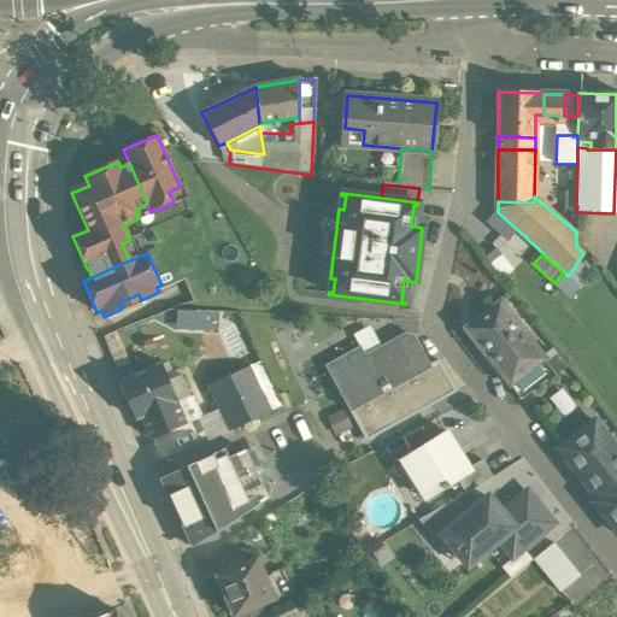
[(533,344),(500,301),(472,324),(489,347),(483,352),(498,370),(505,365),(533,345),(533,344)]
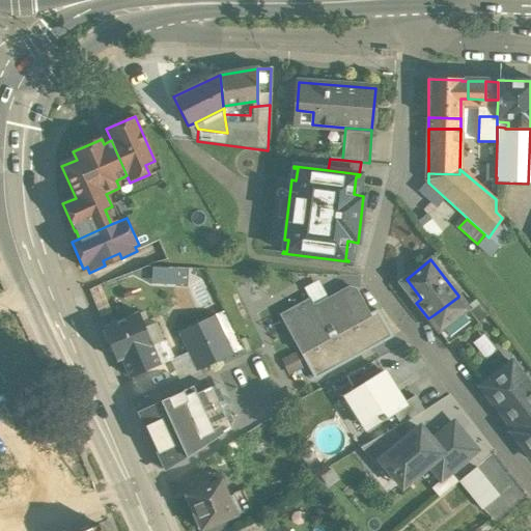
[(347,287),(313,307),(309,300),(280,315),(315,379),(391,337),(376,311),(369,315),(355,289),(347,287)]
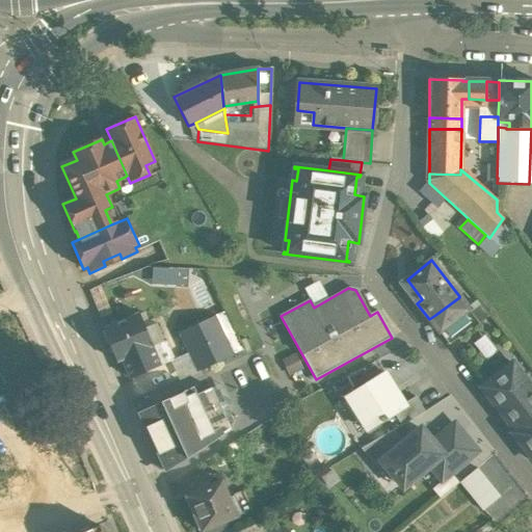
[(459,297),(435,315),(445,326),(468,309),(468,308),(459,297)]
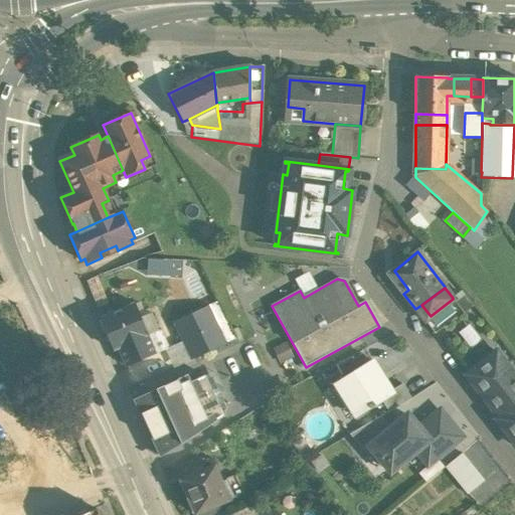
[(453,299),(431,316),(421,305),(415,309),(436,334),(471,307),(460,293),(453,298),(453,299)]
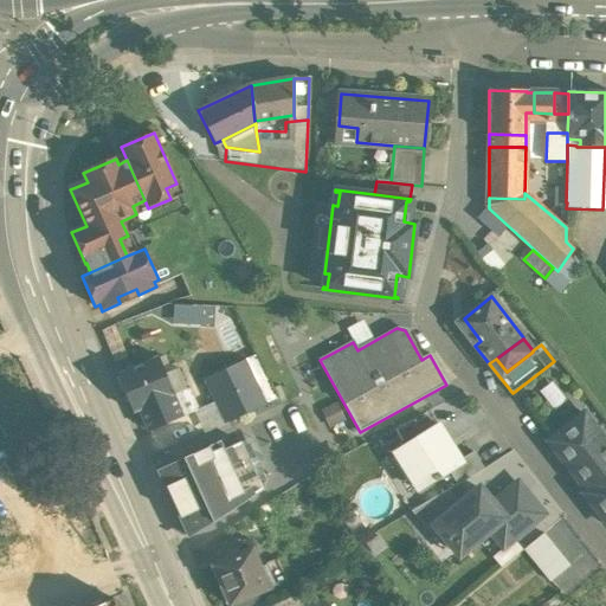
[(159,358),(117,375),(117,378),(116,378),(122,393),(123,392),(133,412),(139,410),(173,394),(165,374),(159,358)]
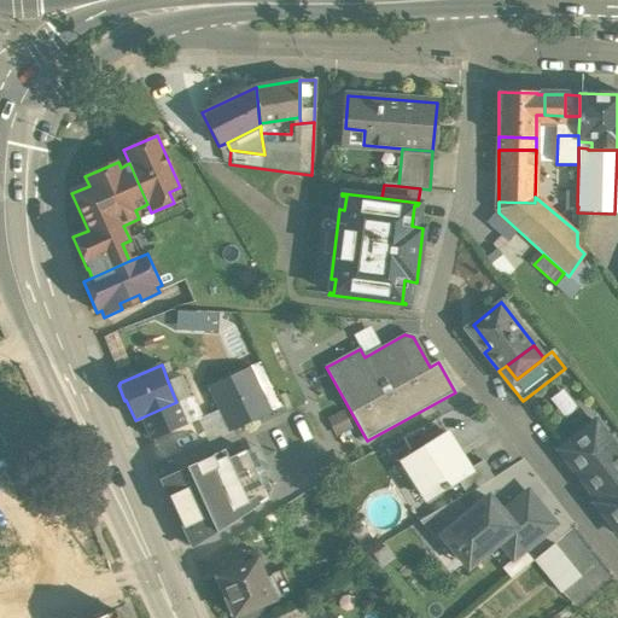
[(246,368),(210,386),(232,431),(268,414),(246,368)]
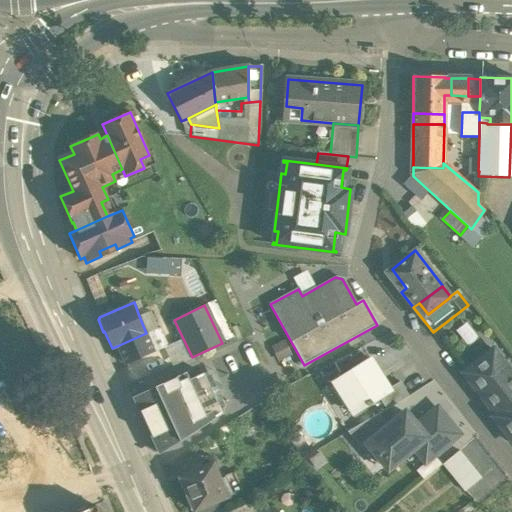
[(150,312),(139,316),(146,333),(157,329),(150,312)]
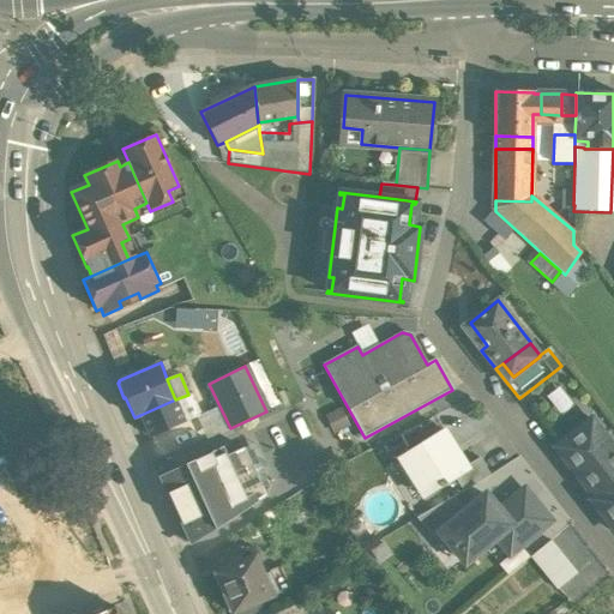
[(188,395),(175,399),(185,422),(200,416),(191,393),(188,395)]
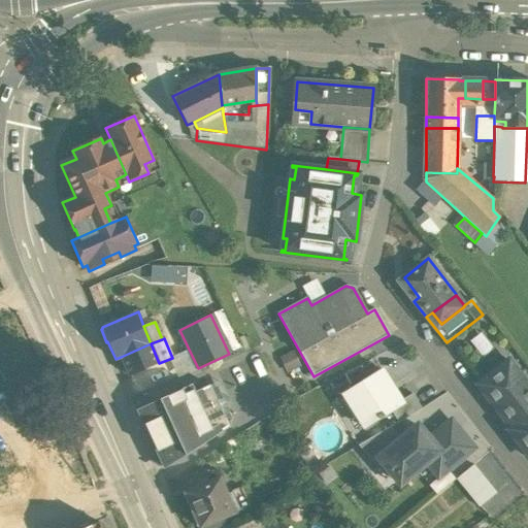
[(151,343),(121,357),(128,375),(159,363),(151,343)]
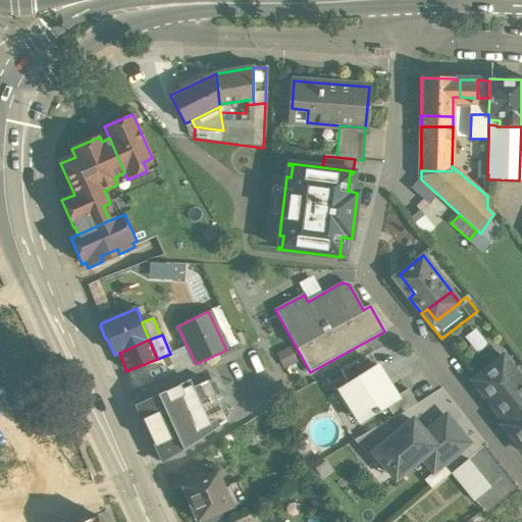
[(284,366),(297,360),(292,348),(278,353),(284,366)]
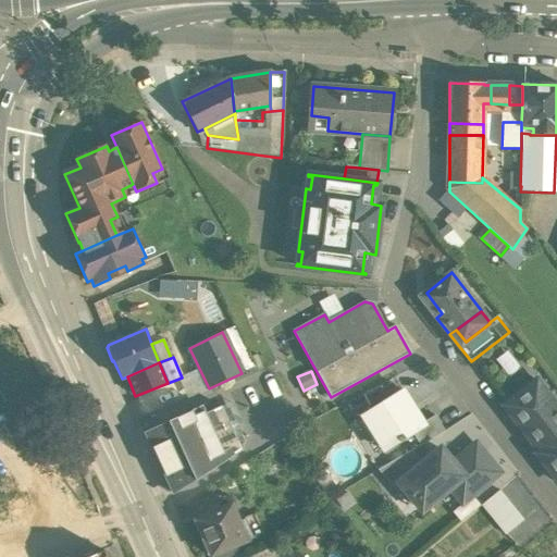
[(556,409),(536,382),(505,406),(541,452),(539,454),(546,465),(556,456),(556,409)]
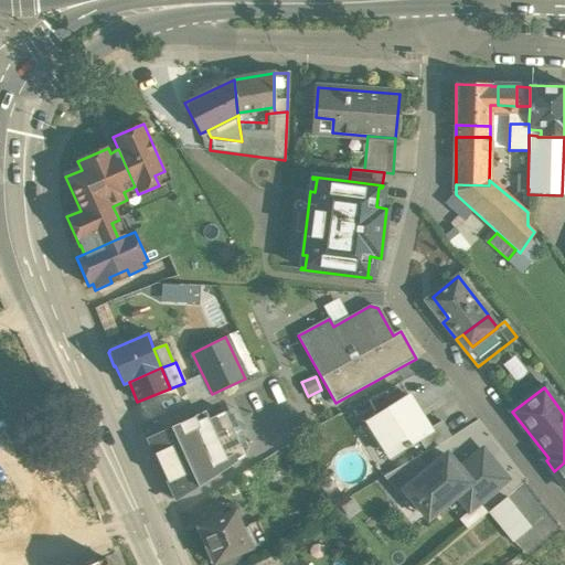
[(408,397),(372,420),(393,455),(405,447),(406,449),(419,440),(418,439),(426,435),(425,433),(428,430),(408,397)]
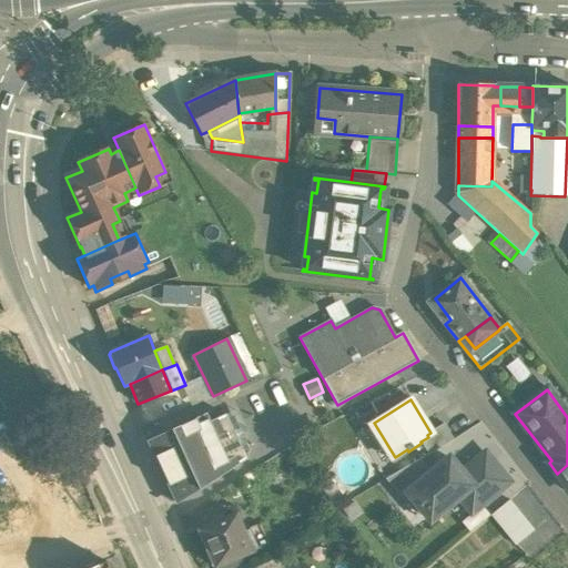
[(205,415),(146,442),(175,504),(245,459),(225,415),(210,423),(205,415)]
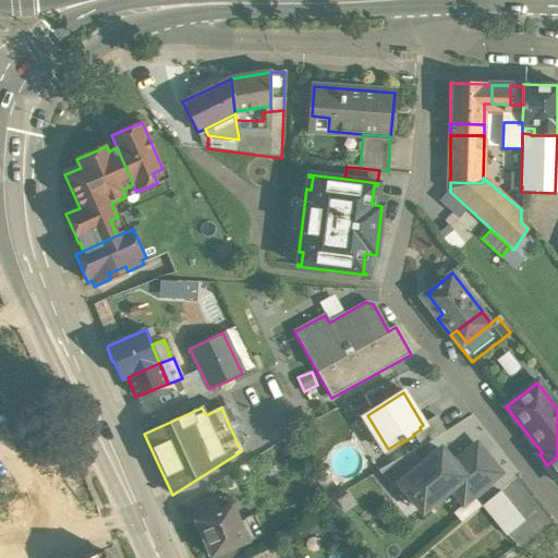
[(423,425),(420,427),(421,429),(413,434),(414,435),(421,447),(445,432),(435,416),(423,425)]
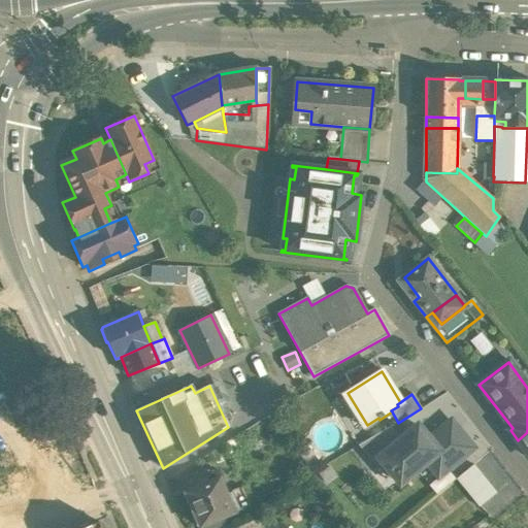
[(473,449),(451,421),(428,439),(438,452),(426,462),(438,477),(473,449)]
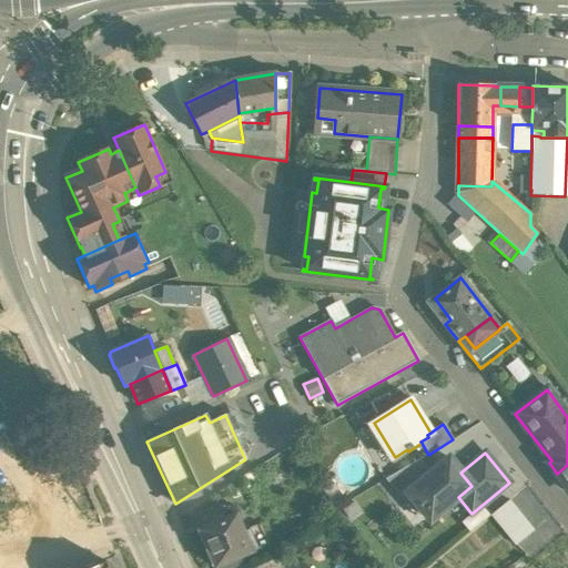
[(286,457),(273,464),(277,473),(291,465),(286,457)]
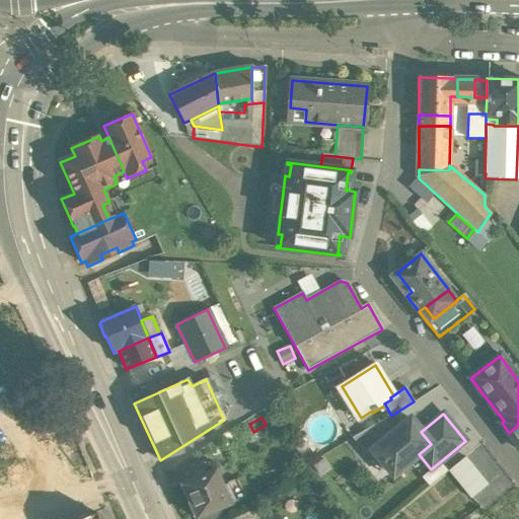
[(393,432),(372,450),(375,454),(393,475),(419,454),(431,444),(421,432),(410,419),(393,432)]
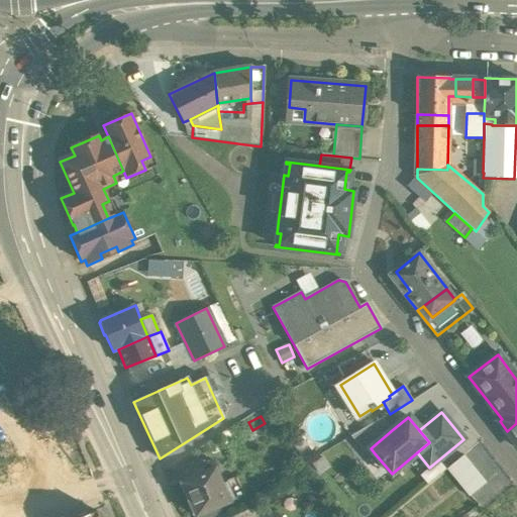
[(382,418),(350,436),(369,457),(374,452),(371,448),(392,430),(382,418)]
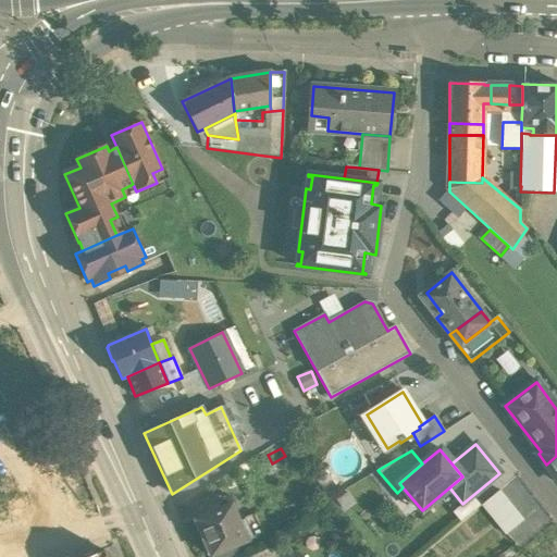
[(523,520),(499,491),(481,505),(505,535),(523,520)]
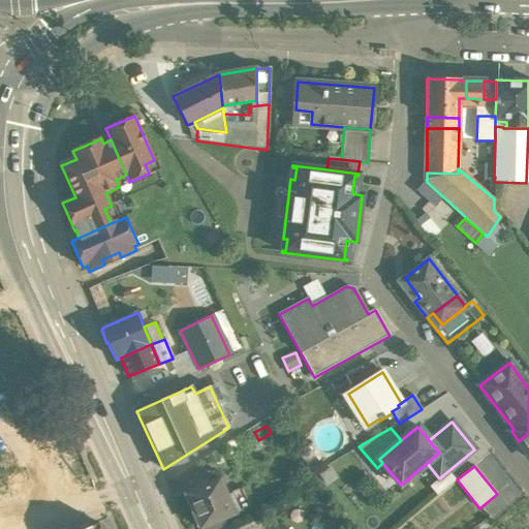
[(219,479),(185,494),(192,511),(190,512),(197,528),(198,527),(199,528),(222,519),(235,514),(226,494),(230,493),(226,484),(222,486),(219,479)]
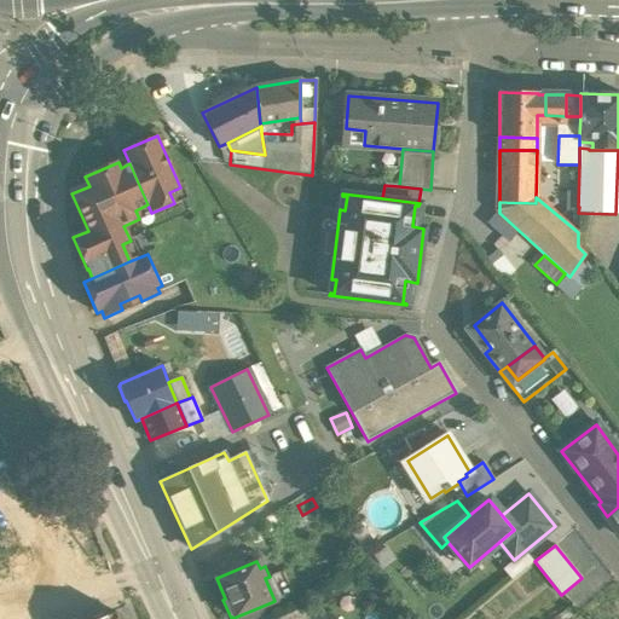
[(260,607),(233,618),(262,618),(265,618),(260,607)]
